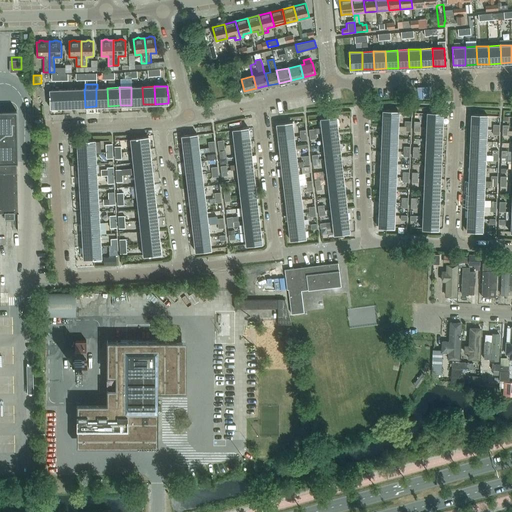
[(142,87),(131,87),(131,105),(143,104),(142,87)]
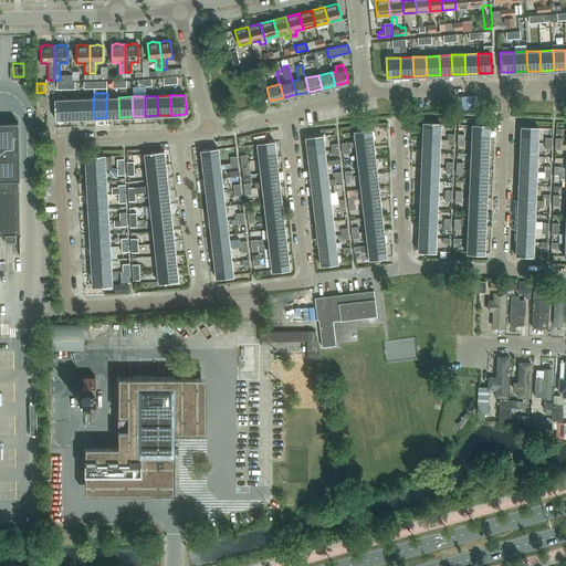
[(107,97),(106,97),(106,117),(119,117),(118,97),(107,97)]
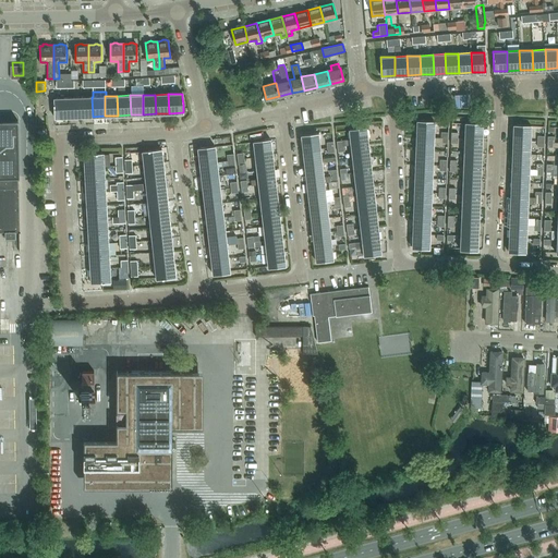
[(79,97),(67,98),(67,117),(80,117),(79,97)]
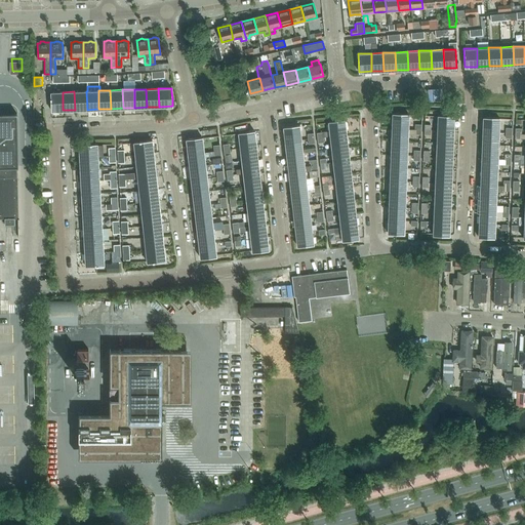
[(86,91),(74,91),(75,110),(87,110),(86,91)]
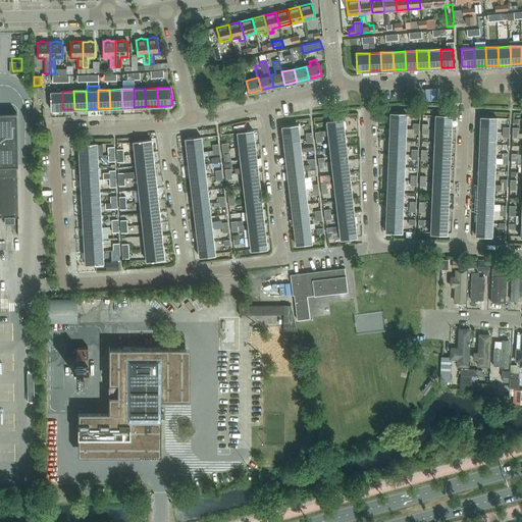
[(52,92),(50,92),(51,110),(62,109),(62,92),(52,92)]
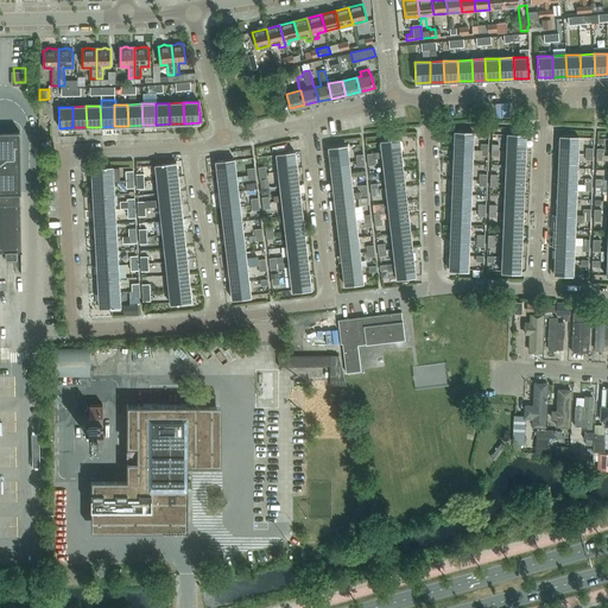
[(0,360),(0,361),(0,360),(0,348),(0,343),(0,252),(5,253),(5,259),(6,259),(16,259),(17,259),(17,253),(20,253),(21,252),(20,192),(19,132),(0,131),(0,360)]
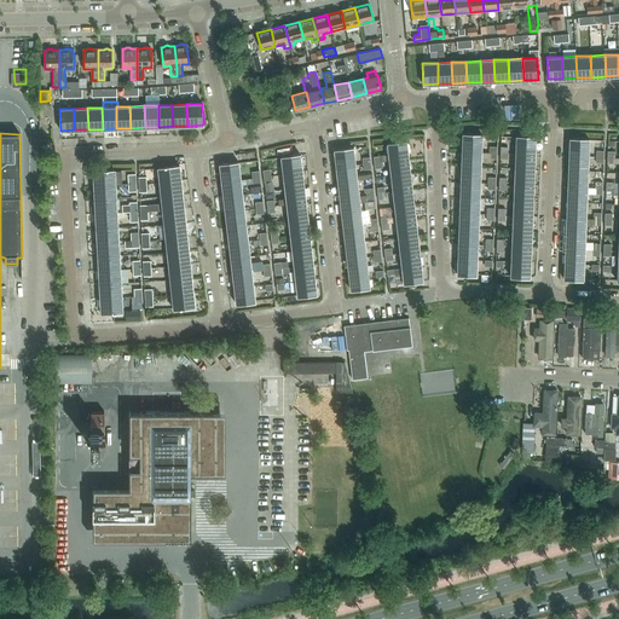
[(463,133),(462,151),(481,151),(481,134),(463,133)]
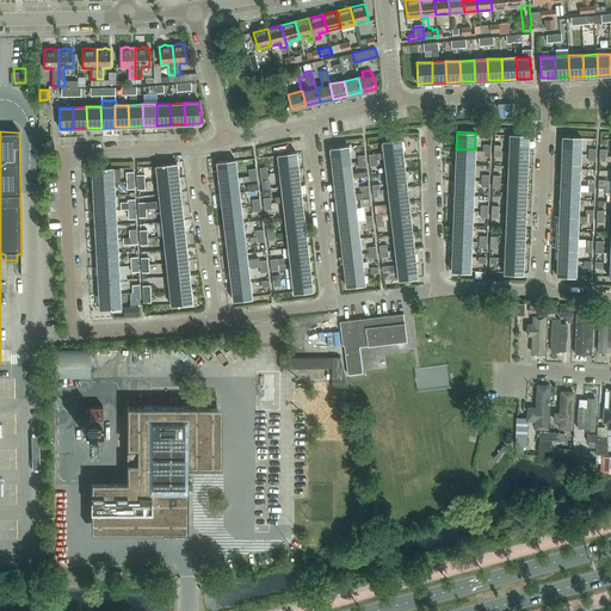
[(510,136),(508,150),(528,152),(529,135),(510,134),(510,136)]
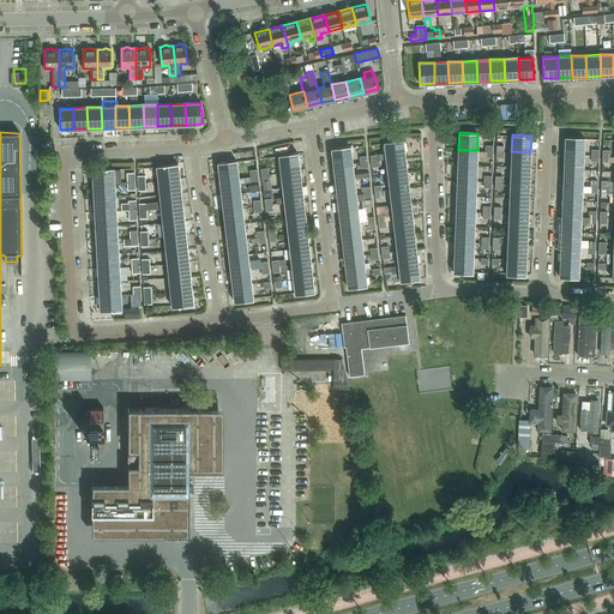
[(565,137),(565,154),(583,155),(584,138),(565,137)]
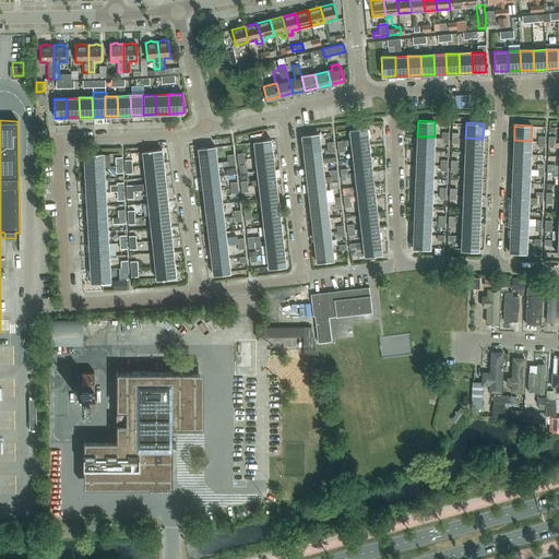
[(351,140),(344,140),(344,145),(352,144),(369,143),(367,128),(349,129),(349,131),(351,140)]
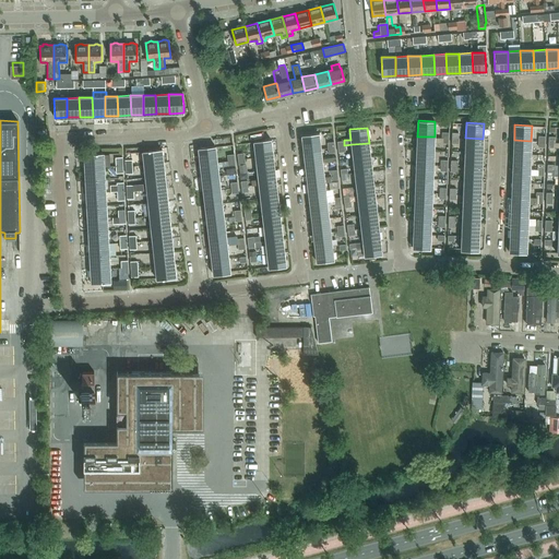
[(319,133),(301,135),(304,151),(320,149),(319,134),(319,133)]
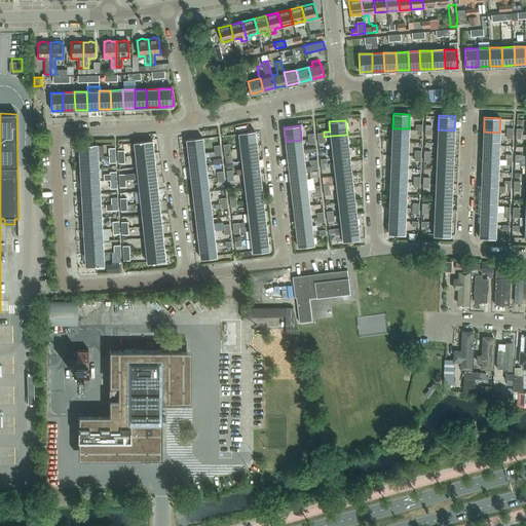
[(392,128),(391,142),(408,142),(409,128),(392,128)]
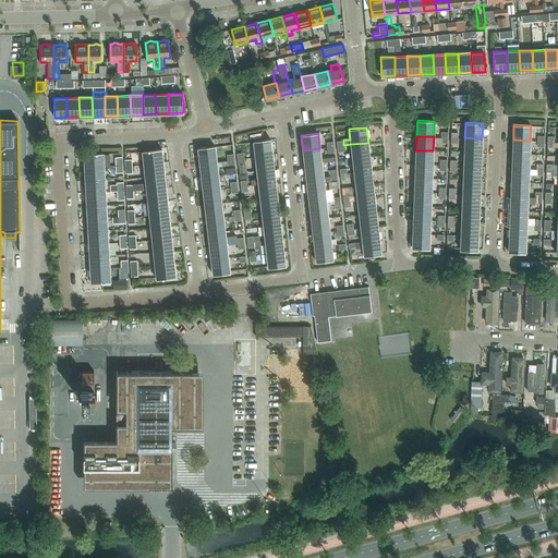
[(464,138),(464,152),(482,152),(482,138),(464,137),(464,138)]
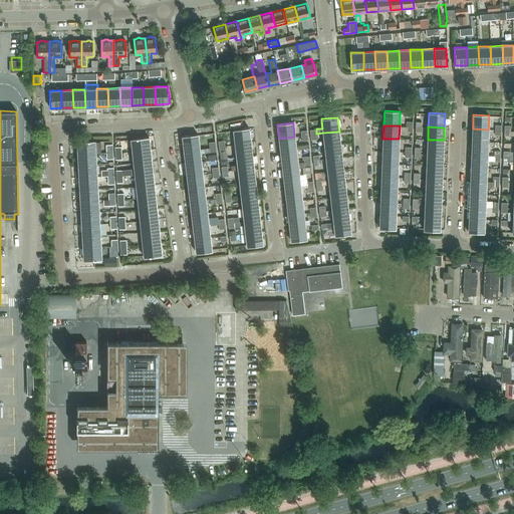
[(249,127),(233,130),(233,131),(235,144),(251,143),(249,127)]
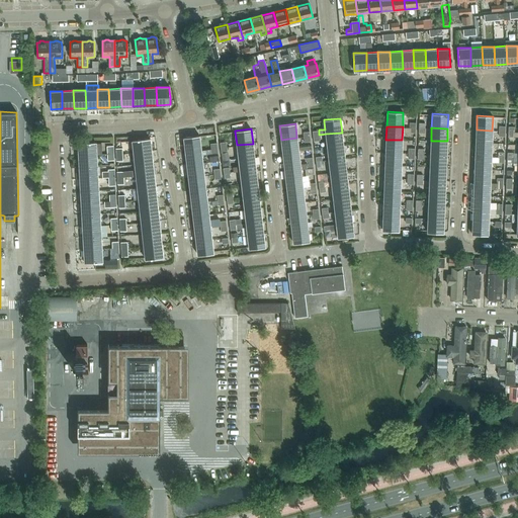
[(477,130),(476,143),(492,144),(492,131),(477,130)]
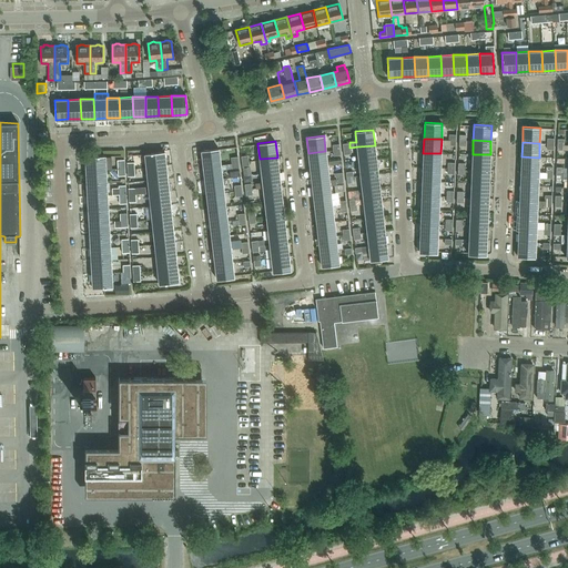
[(375,145),(357,146),(358,161),(376,159),(375,145)]
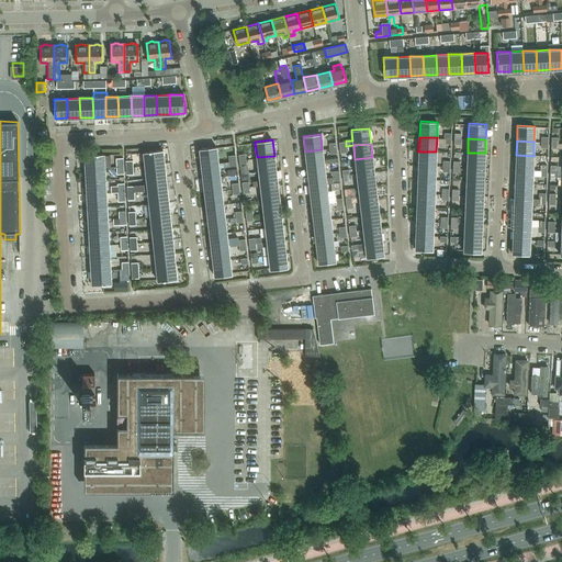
[(216,147),(199,149),(201,164),(218,161),(216,148),(216,147)]
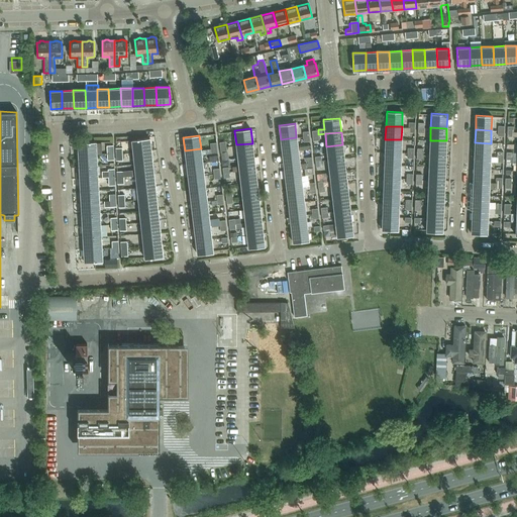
[(296,137),(281,139),(282,151),(298,150),(297,145),(296,137)]
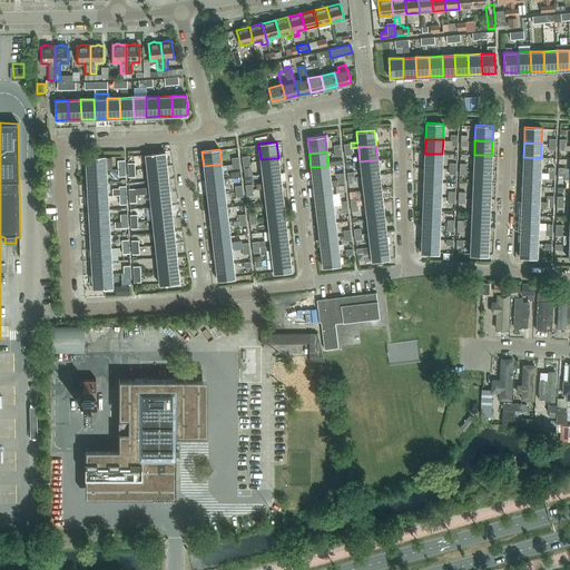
[(165,153),(145,155),(145,156),(147,168),(166,166),(165,153)]
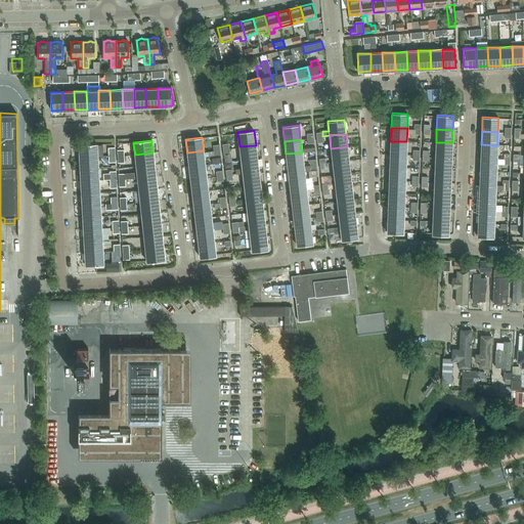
[(390,141),(390,154),(406,155),(406,141),(390,141)]
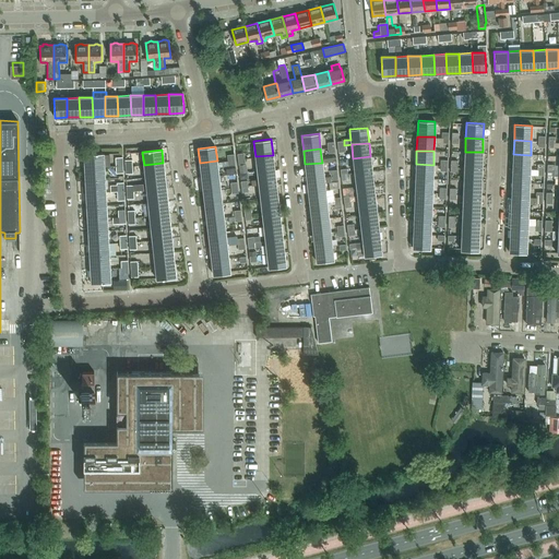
[(465,152),(464,165),(482,166),(483,152),(465,152)]
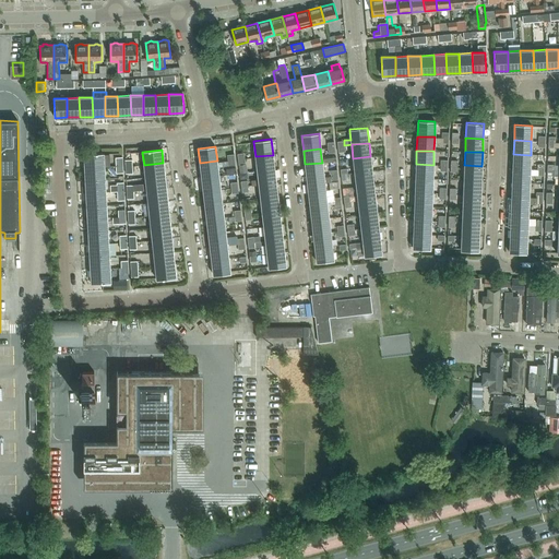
[(104,153),(84,154),(84,167),(104,166),(104,154),(104,153)]
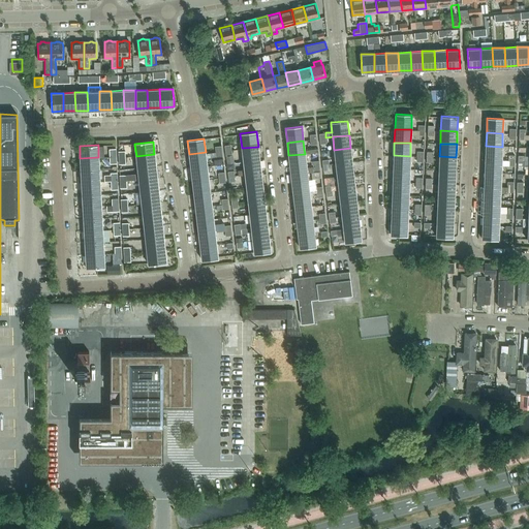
[(486,146),(485,159),(501,159),(501,154),(502,147),(486,146)]
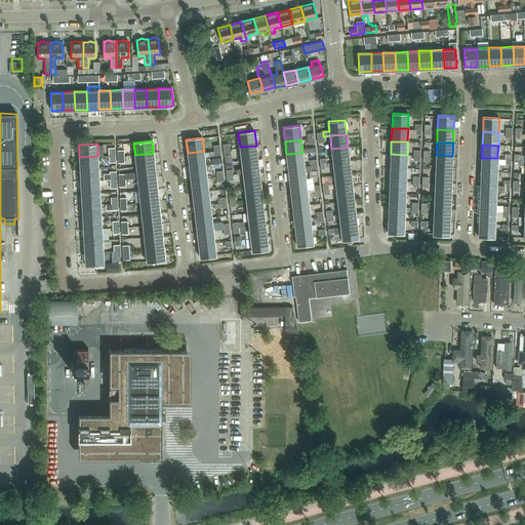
[(256,146),(240,147),(241,160),(257,158),(256,146)]
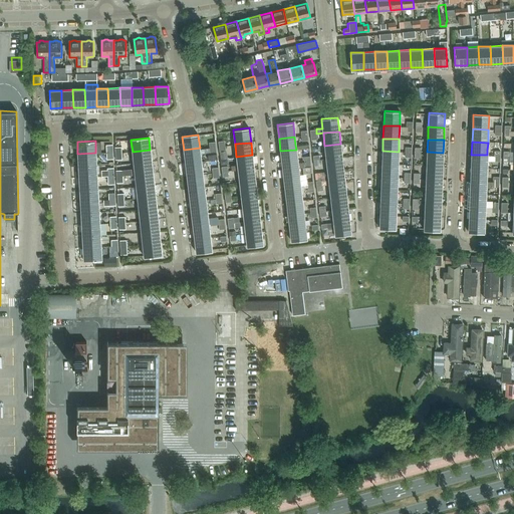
[(340,144),(324,146),(326,159),(341,157),(340,144)]
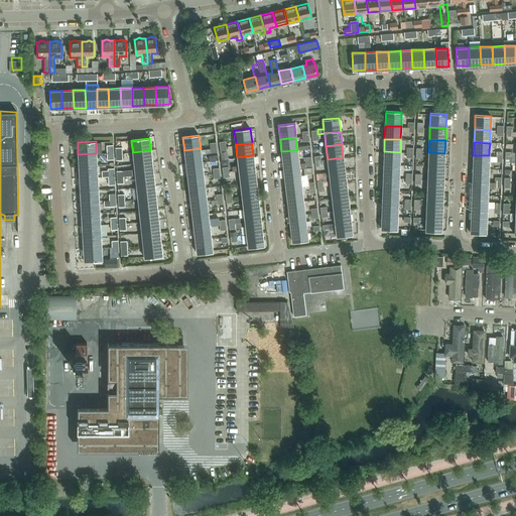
[(201,148),(184,150),(185,162),(202,161),(201,148)]
